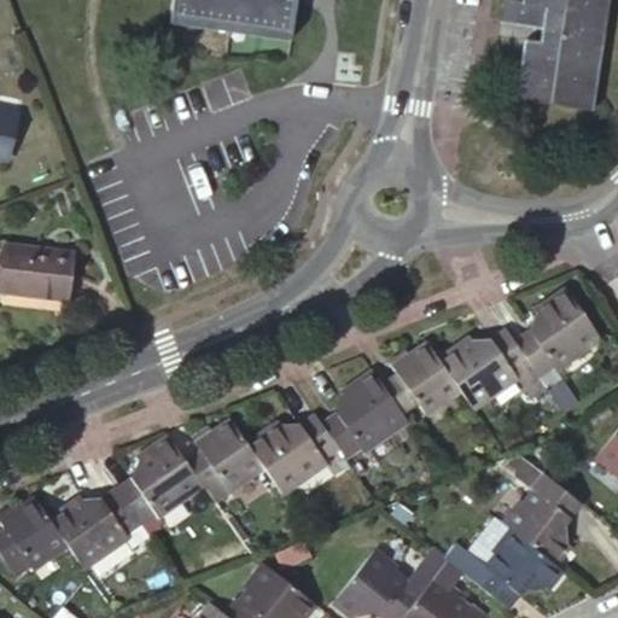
[(173,0),(172,17),(289,34),(293,0),(173,0)]
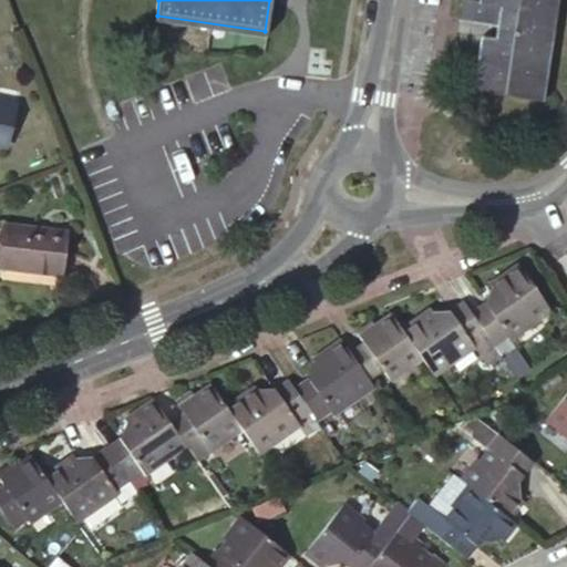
[(477,0),(478,1),(468,0),(461,0),(457,19),(490,24),(496,26),(495,38),(487,37),(482,35),(473,91),(540,102),(556,0),(477,0)]
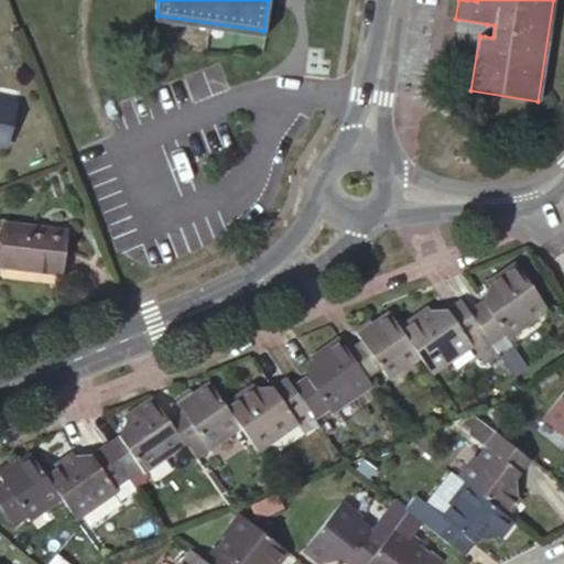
[(492,38),(494,25),(487,24),(485,36),(492,38)]
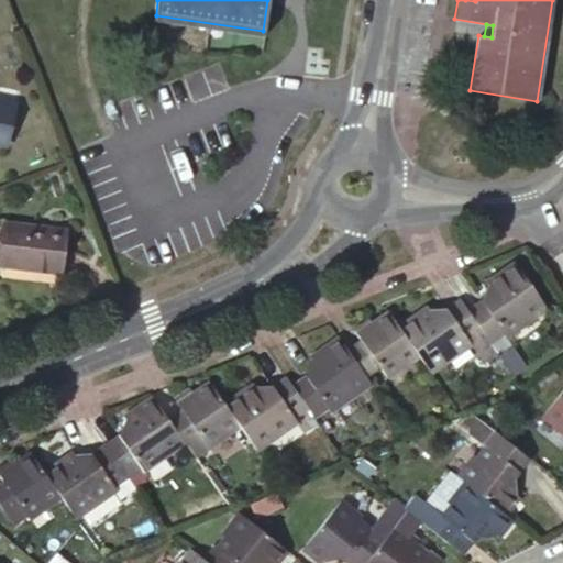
[(15,106),(0,101),(0,145),(6,147),(15,106)]
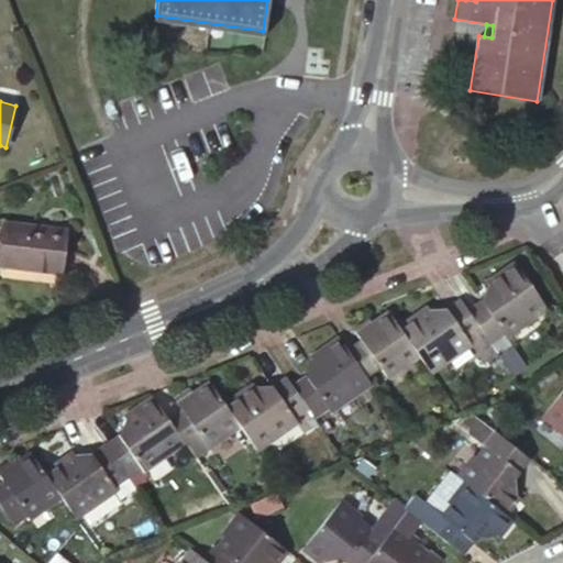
[(0,266),(61,273),(65,230),(4,223),(0,266)]
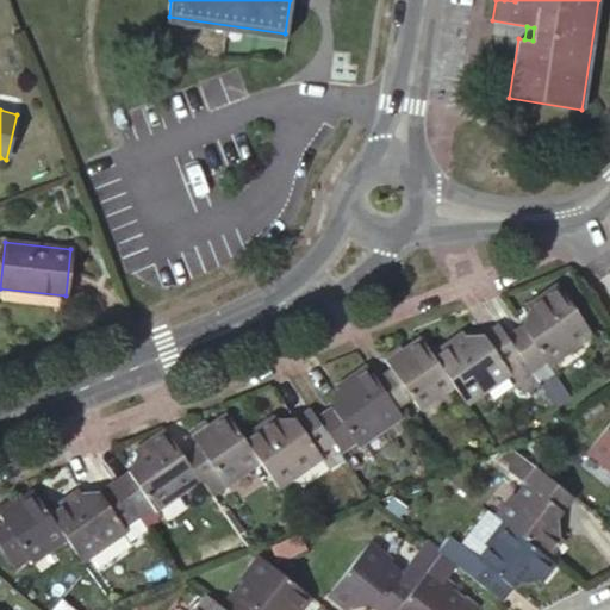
[(592,336),(555,284),(524,305),(527,309),(521,325),(505,336),(530,373),(546,362),(549,366),(592,336)]
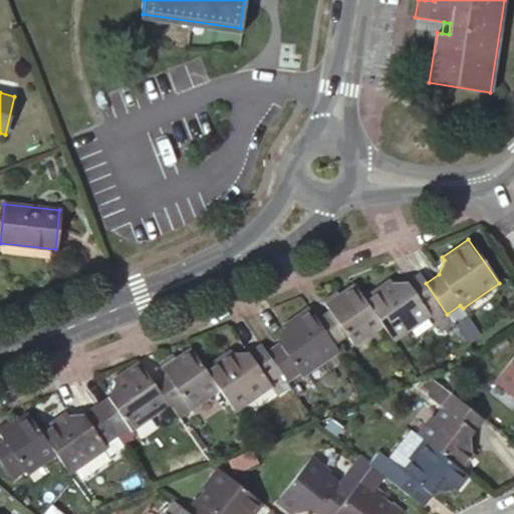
[(426,283),(419,274),(407,282),(390,283),(388,280),(363,297),(382,325),(395,341),(431,316),(441,331),(453,322),(447,314),(426,283)]
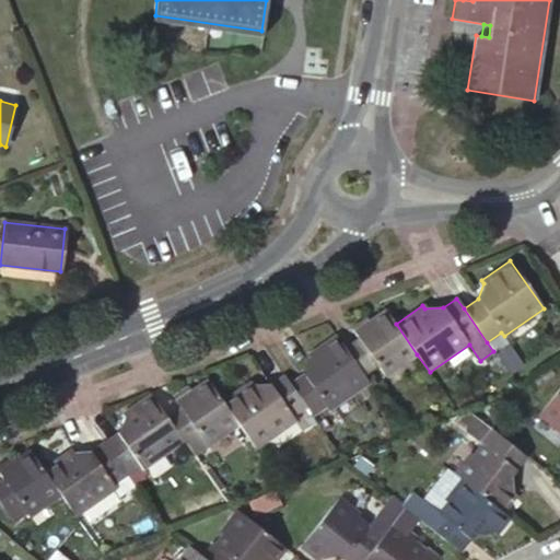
[(396,324),(386,310),(370,321),(354,331),(359,338),(346,347),(364,374),(377,365),(385,376),(417,354),(396,324)]
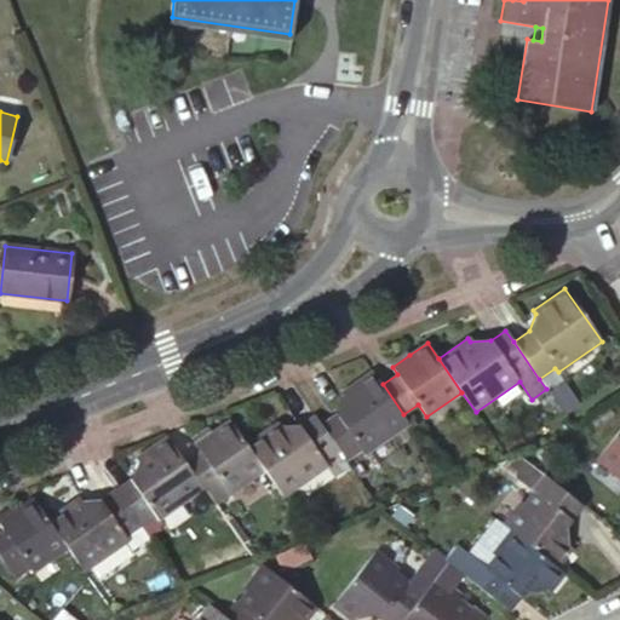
[(389,362),(392,367),(409,355),(406,350),(389,362)]
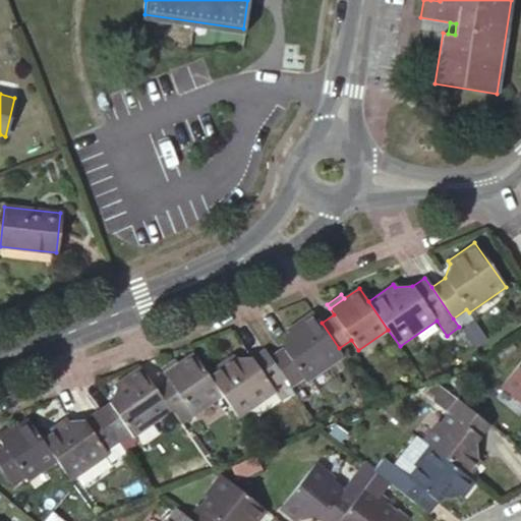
[(322,323),(312,311),(287,329),(289,332),(282,348),(269,357),(284,379),(290,388),(302,379),(305,383),(344,356),(339,348),(322,323)]
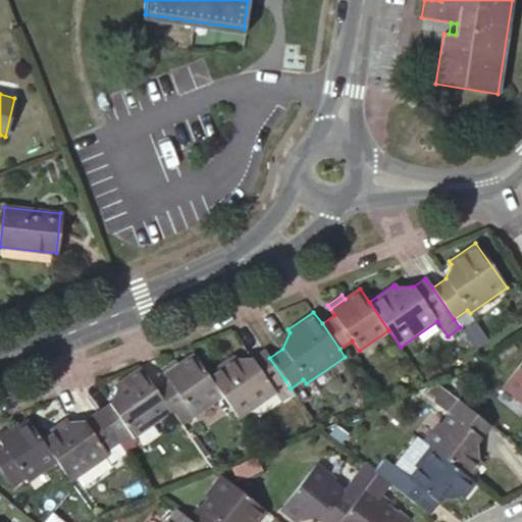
[(269,358),(264,350),(252,358),(235,359),(232,356),(206,374),(221,397),(237,418),(275,392),(272,388),(284,379),(269,358)]
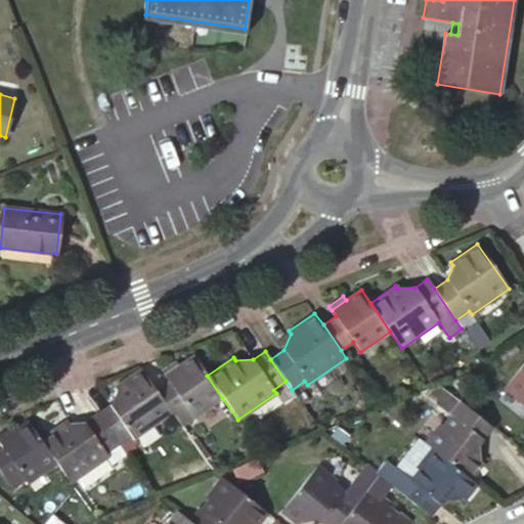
[(207,376),(193,356),(179,366),(165,377),(168,381),(155,390),(171,413),(180,427),(193,418),(222,398),(207,376)]
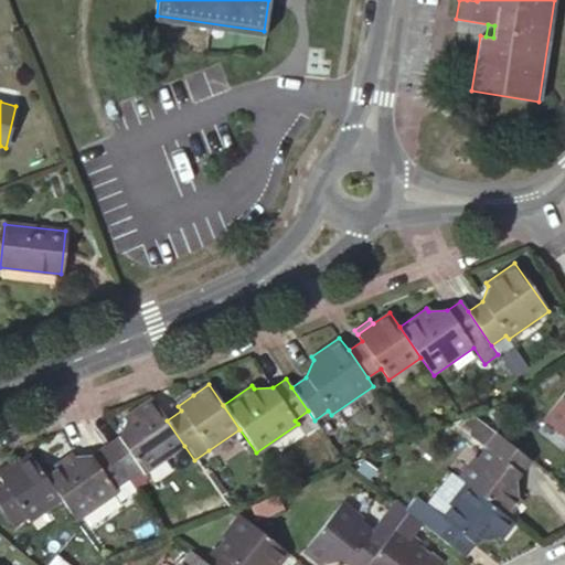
[(564,390),(543,418),(564,435),(564,390)]
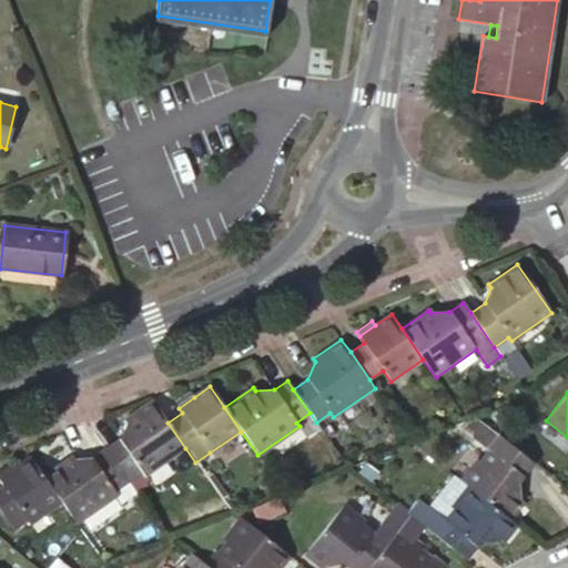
[(175,403),(179,408),(194,397),(191,393),(175,403)]
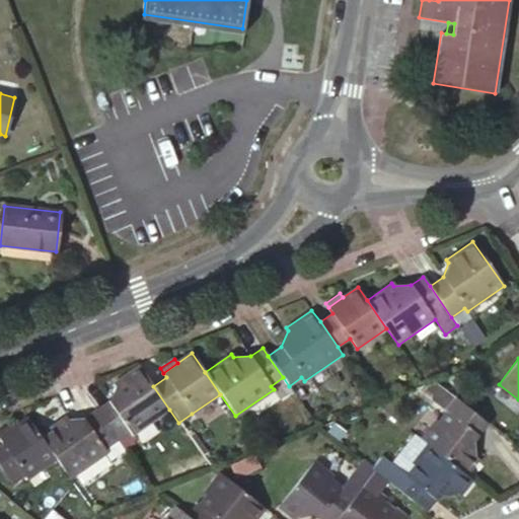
[(153,386),(139,365),(113,383),(115,386),(108,401),(97,410),(118,439),(130,431),(133,436),(169,410),(153,386)]
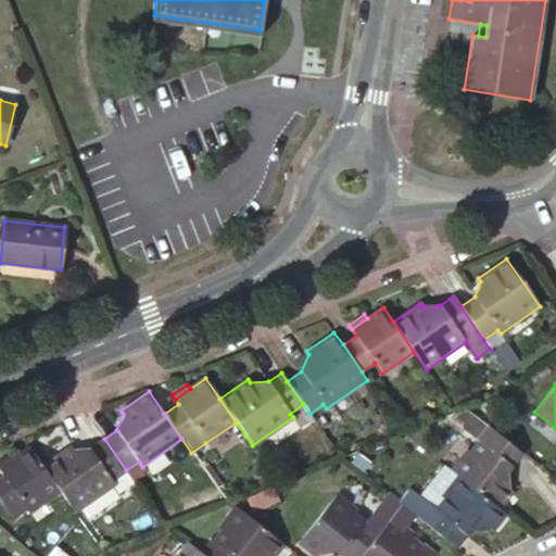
[(521,453),(465,407),(455,412),(449,415),(480,440),(470,452),(468,450),(451,470),(457,476),(498,509),(513,492),(509,490),(506,471),(521,453)]
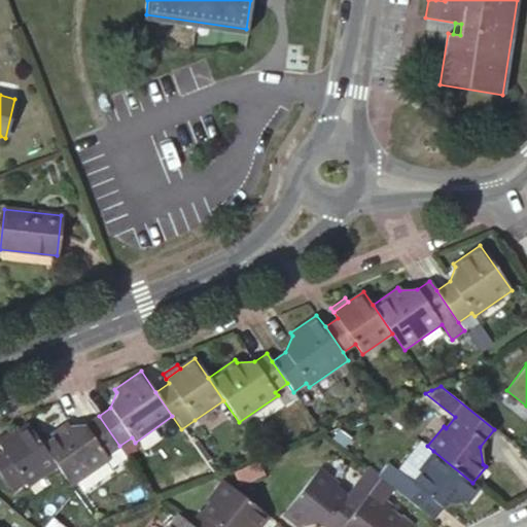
[(119,446),(99,416),(85,425),(67,426),(65,423),(40,441),(59,466),(72,486),(108,460),(112,465),(127,455),(119,446)]
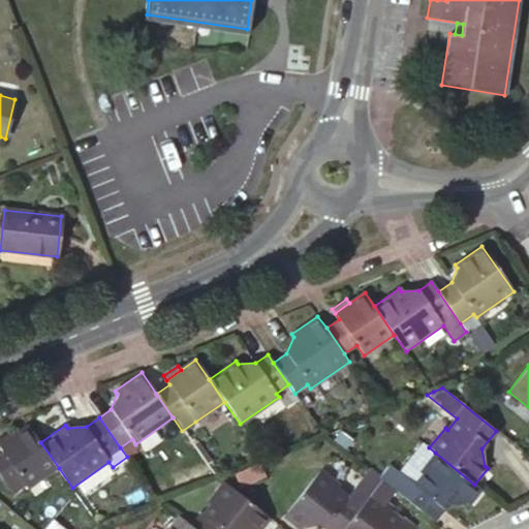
[(40,442),(29,425),(12,436),(0,443),(0,448),(2,453),(0,454),(0,475),(12,494),(25,485),(28,490),(59,468),(40,442)]
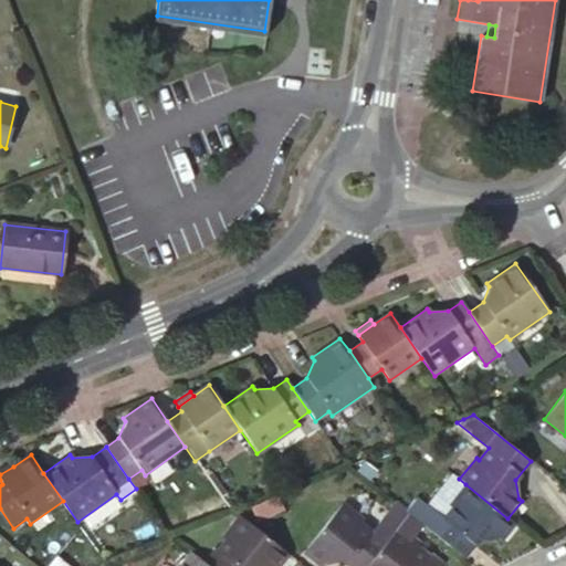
[(0,468),(0,474),(13,467),(10,462),(0,468)]
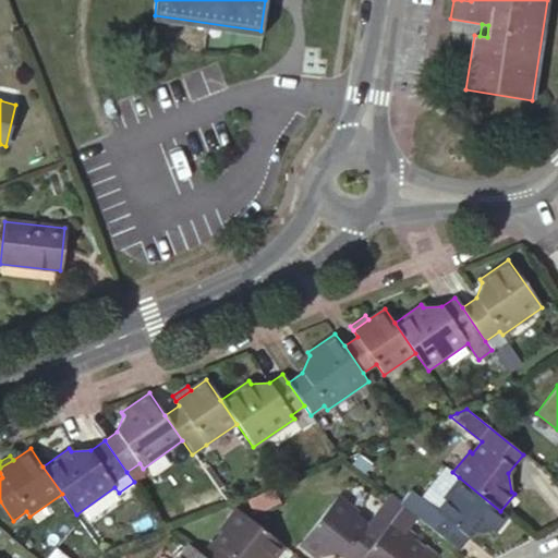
[(500,511),(459,477),(443,497),(446,500),(437,510),(413,490),(400,507),(402,508),(457,553),(472,534),(473,532),(489,531),(493,533),(507,517),(500,511)]
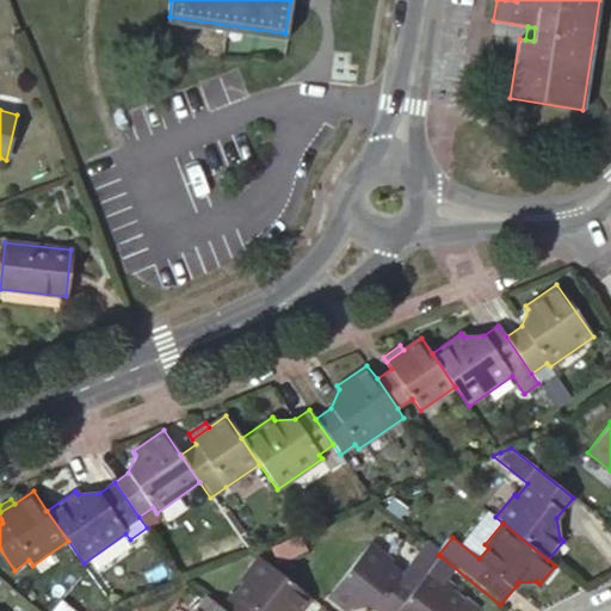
[(392,562),(369,543),(327,596),(346,610),(349,608),(368,604),(377,610),(395,610),(425,574),(412,563),(402,575),(389,565),(392,562)]
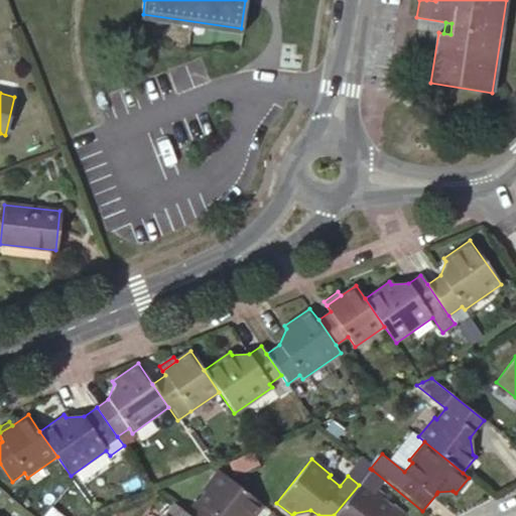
[(252,515),(261,505),(218,471),(204,490),(206,492),(198,502),(196,501),(186,513),(188,515),(252,515)]
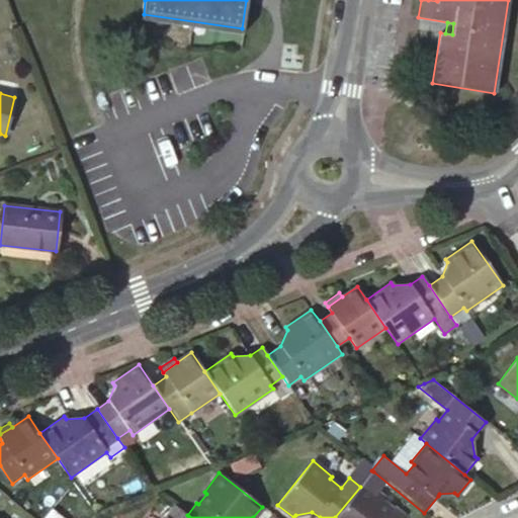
[(404,517),(405,517),(381,499),(382,498),(364,483),(360,487),(335,517),(404,517)]
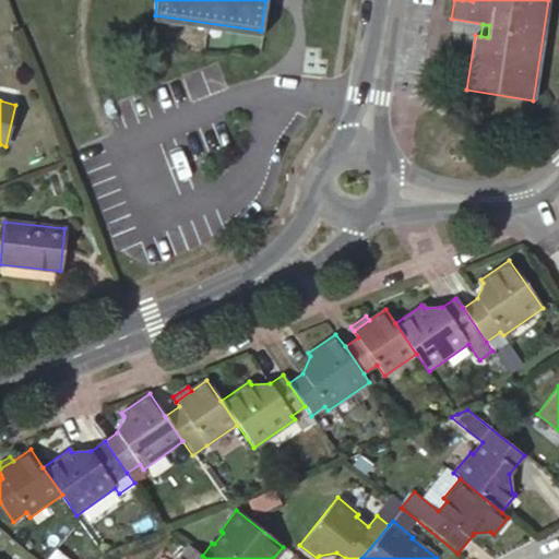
[(204,558),(202,556),(189,546),(178,558),(204,558)]
